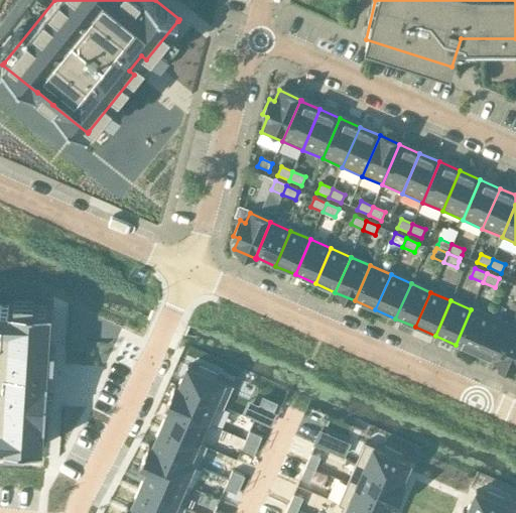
[(0,442),(1,443),(1,444),(6,444),(6,440),(25,441),(25,445),(44,446),(44,445),(43,445),(43,442),(43,437),(44,421),(46,421),(46,419),(46,408),(43,407),(44,390),(47,391),(48,376),(47,376),(47,375),(48,364),(44,364),(45,347),(49,347),(51,309),(52,309),(52,308),(34,307),(33,309),(14,308),(14,305),(9,305),(9,306),(0,305),(0,442)]
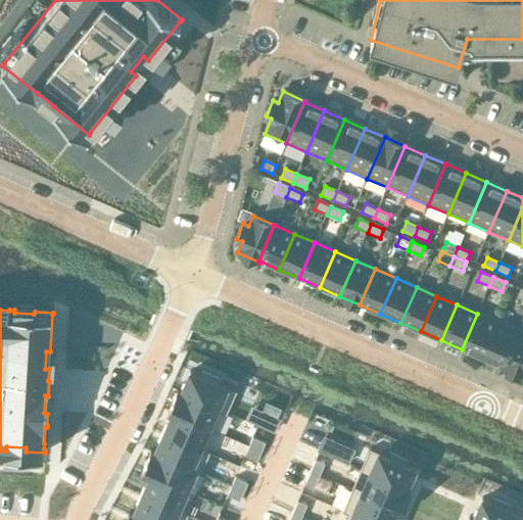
[(477,314),(462,349),(482,358),(497,322),(477,314)]
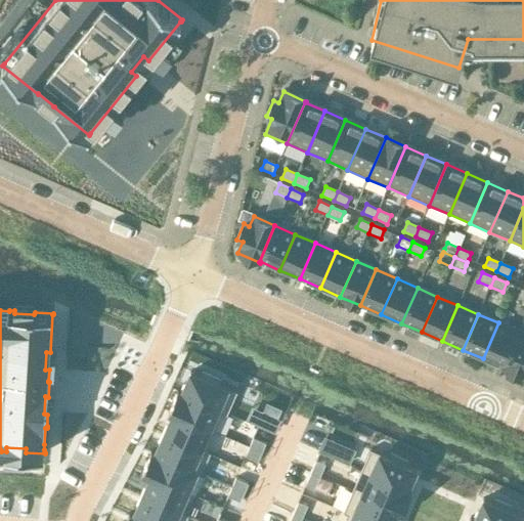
[(498,322),(483,358),(503,367),(519,332),(498,322)]
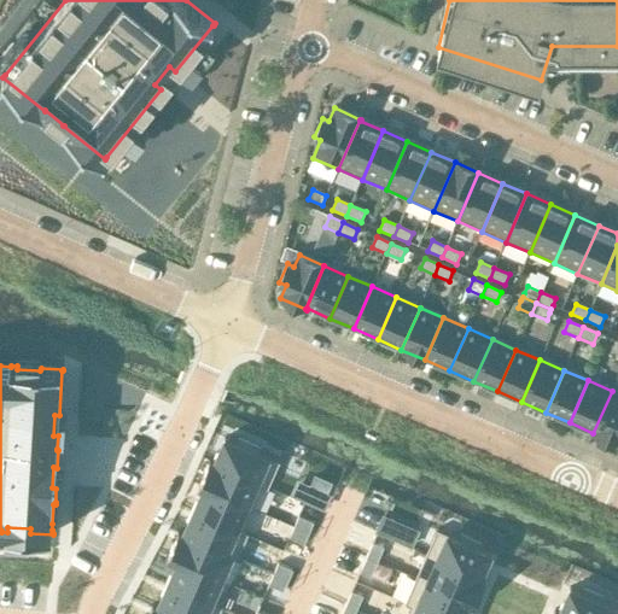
[(617,393),(612,391),(593,433),(617,444),(617,393)]
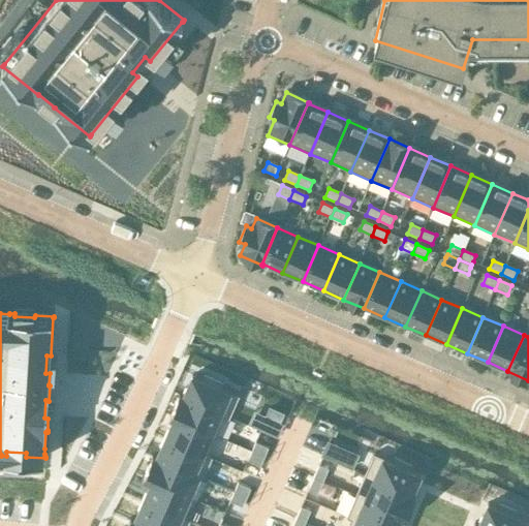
[(180,394),(179,395),(229,416),(230,415),(239,396),(220,388),(222,383),(205,375),(203,379),(193,375),(184,396),(180,394)]
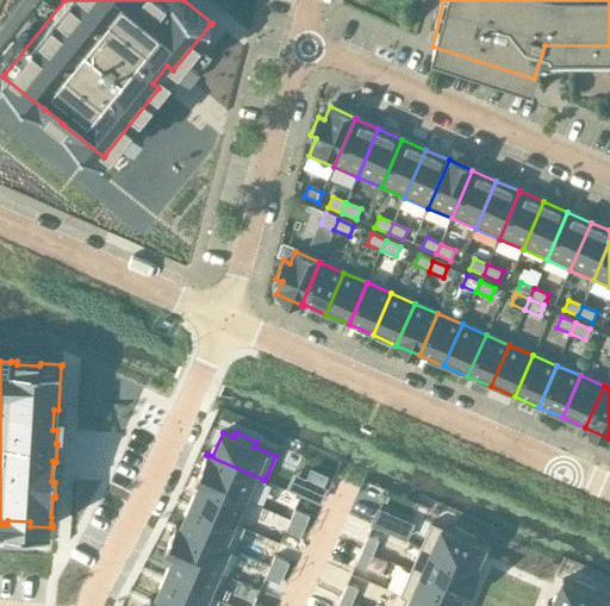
[(206,455),(197,479),(249,501),(259,479),(265,481),(265,480),(206,455)]
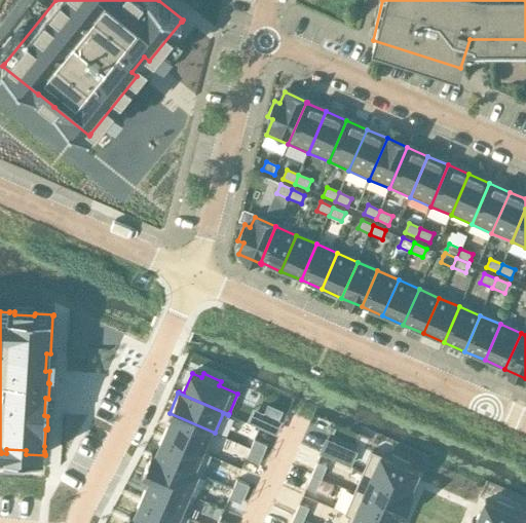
[(268,406),(264,415),(277,421),(282,412),(268,406)]
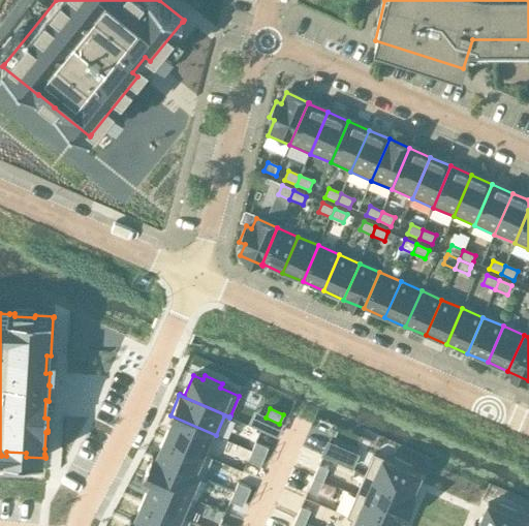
[(175,418),(165,437),(212,458),(212,457),(208,455),(208,454),(216,435),(170,415),(170,416),(175,418)]
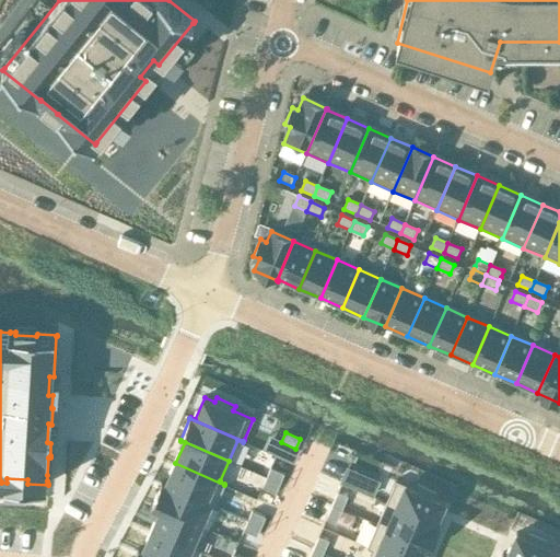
[(162,483),(214,507),(216,505),(224,485),(175,463),(166,484),(162,483)]
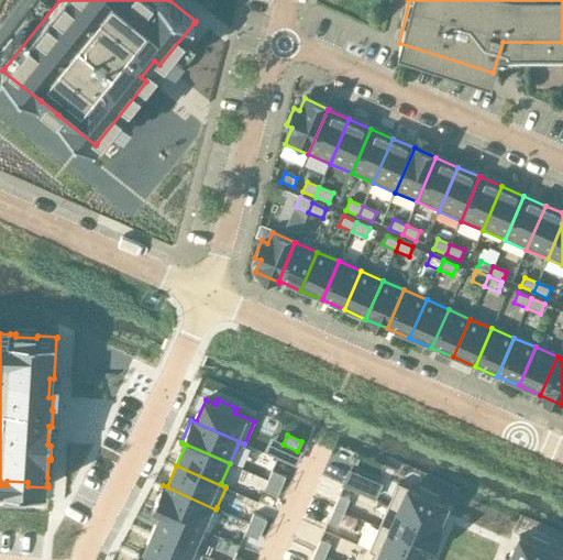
[(273,470),(268,480),(282,486),(286,476),(273,470)]
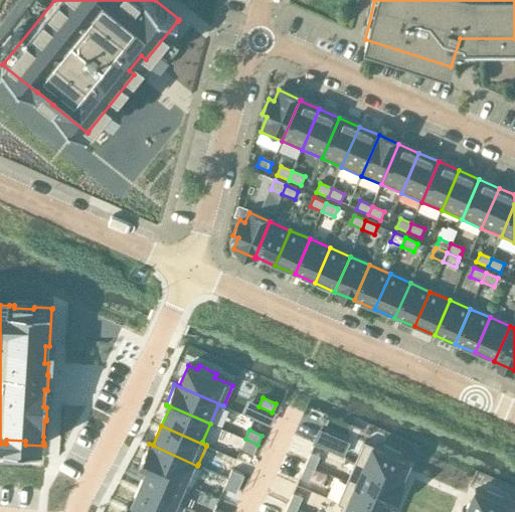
[(320,433),(314,445),(328,451),(334,439),(320,433)]
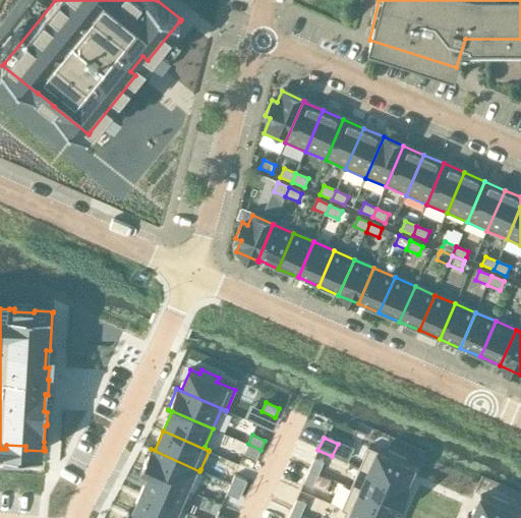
[(248,444),(244,453),(256,459),(261,450),(248,444)]
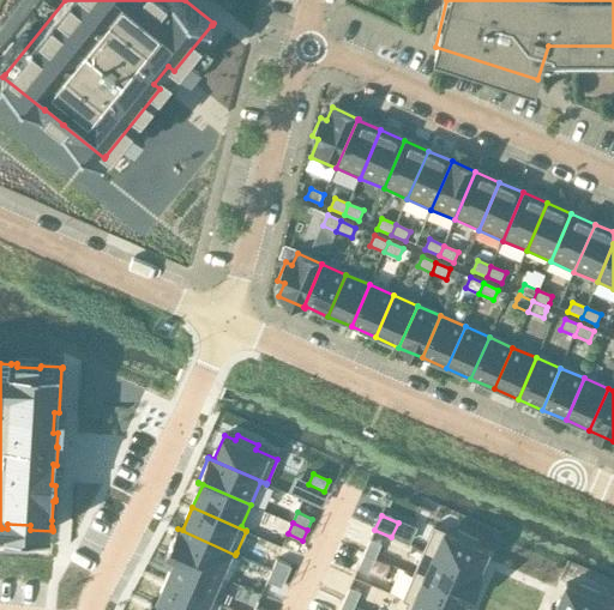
[(434,527),(423,551),(482,578),(482,577),(477,574),(488,550),(476,545),(479,541),(458,532),(456,537),(434,527)]
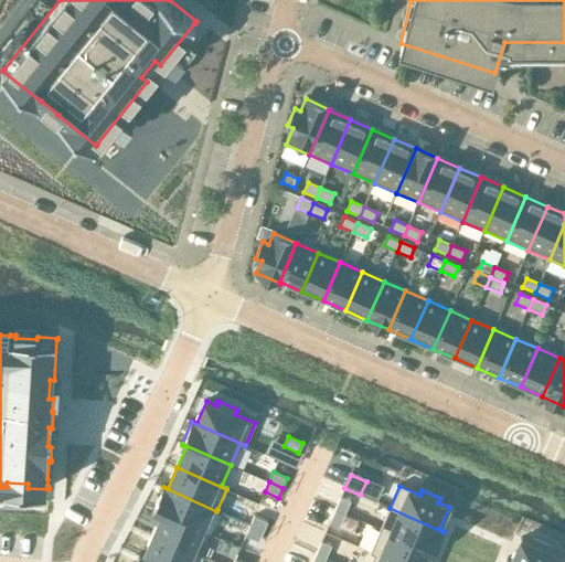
[(163,487),(153,509),(202,531),(211,510),(216,512),(216,511),(163,487)]
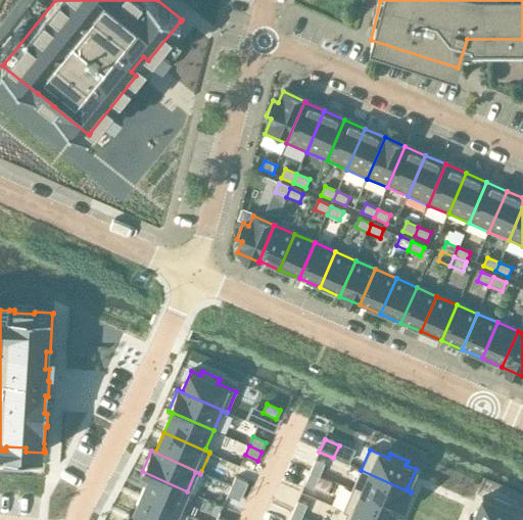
[(316,460),(311,472),(320,476),(325,464),(316,460)]
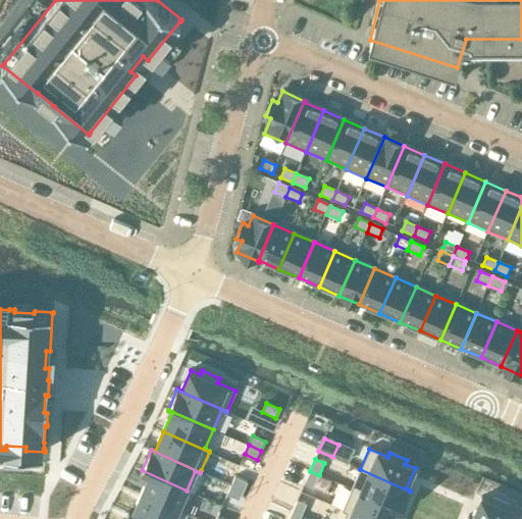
[(360,469),(351,489),(401,511),(410,491),(360,469)]
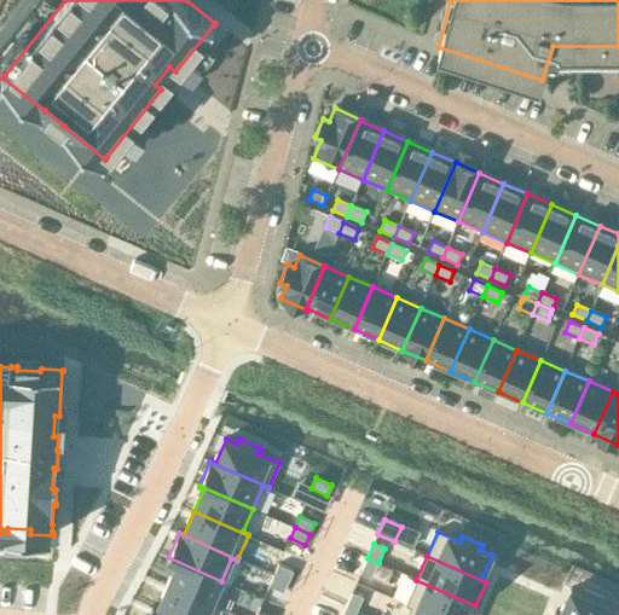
[(168,557),(168,558),(178,563),(168,586),(221,609),(223,608),(212,603),(221,582),(221,581),(168,557)]
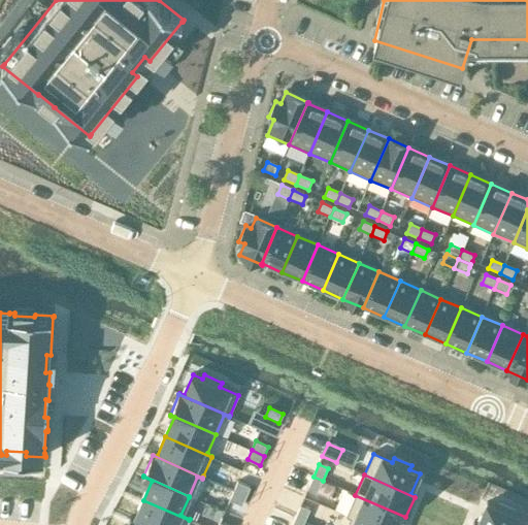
[(314,477),(307,490),(317,494),(323,481),(314,477)]
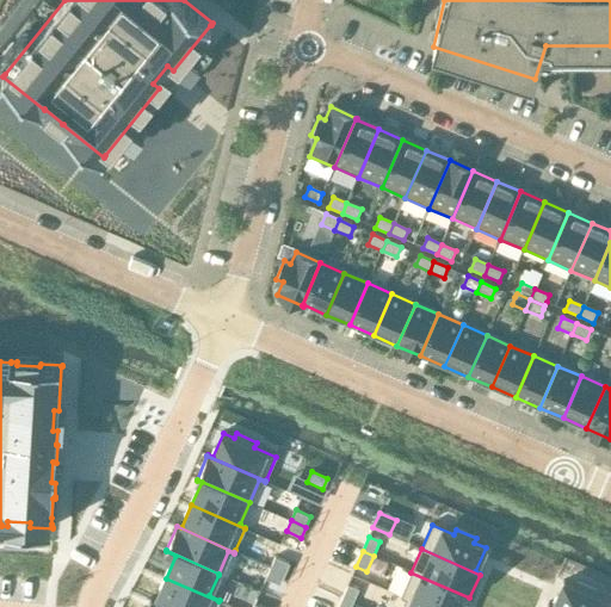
[(276,557),(271,568),(285,574),(290,563),(276,557)]
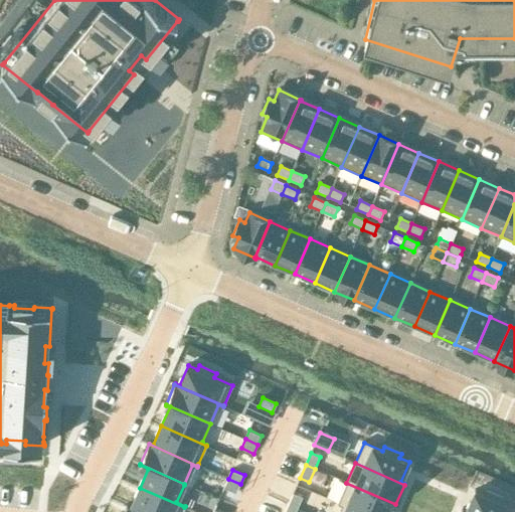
[(228,479),(224,488),(236,493),(240,484),(228,479)]
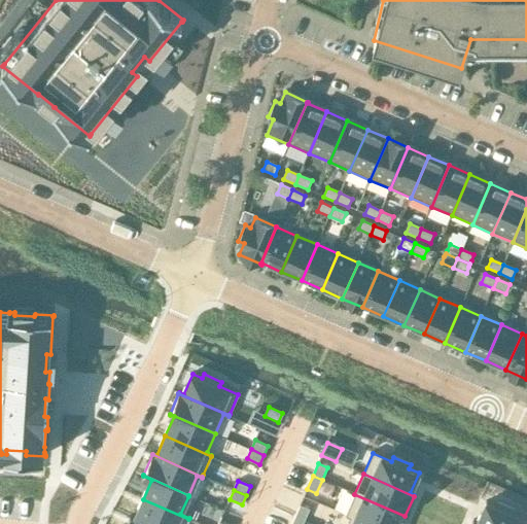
[(348,509),(346,515),(366,523),(396,523),(400,516),(405,517),(405,516),(354,494),(348,509)]
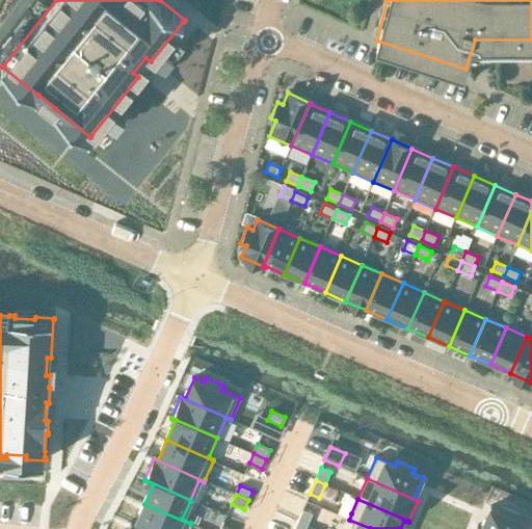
[(131,522),(131,523),(144,528),(188,528),(190,524),(144,504),(136,524),(131,522)]
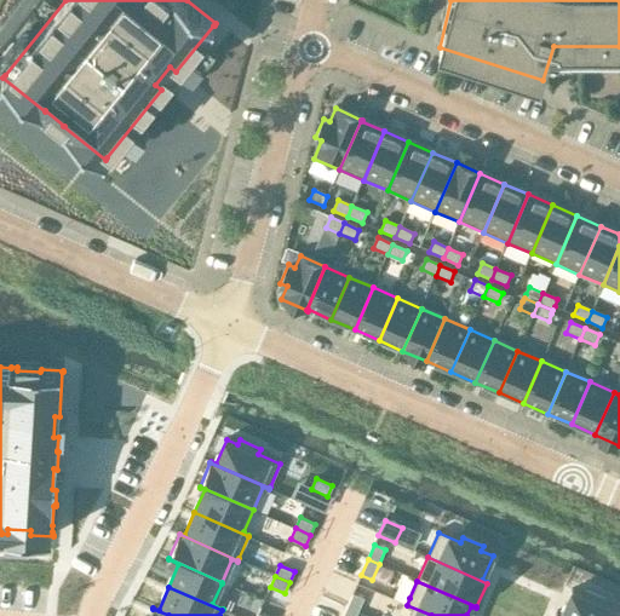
[(557,612),(556,614),(560,615),(619,615),(619,611),(604,605),(606,599),(586,591),(584,596),(573,591),(562,615),(557,612)]
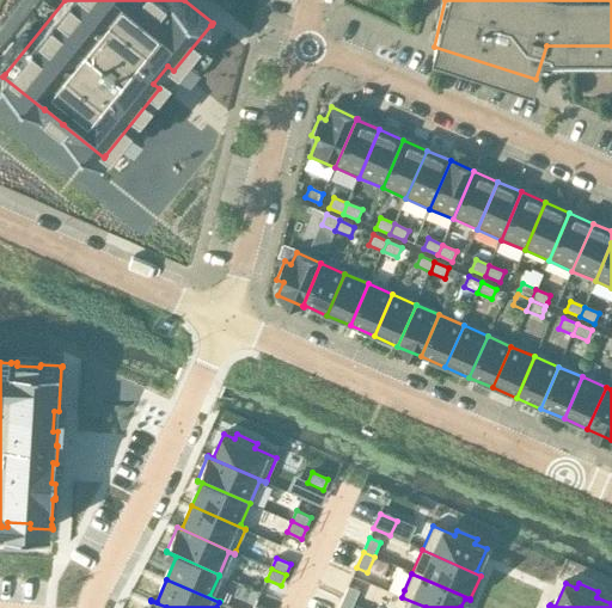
[(349,585),(342,600),(353,605),(360,590),(349,585)]
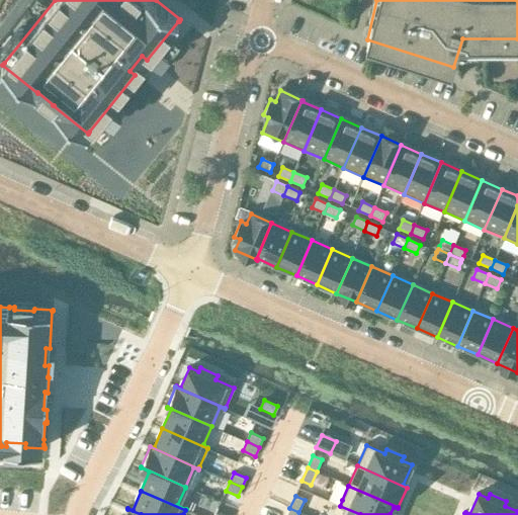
[(344,509),(341,514),(360,514),(340,506),(339,507),(344,509)]
